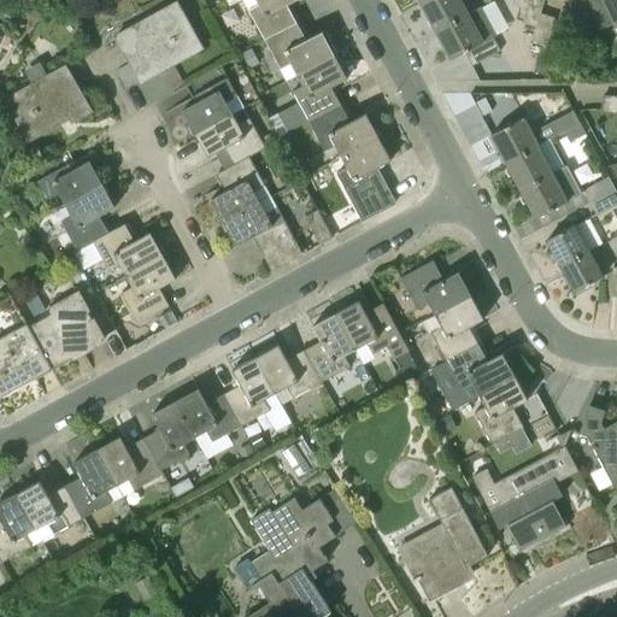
[(265,41),(295,24),(286,6),(297,0),(256,0),(259,4),(248,10),(265,41)]
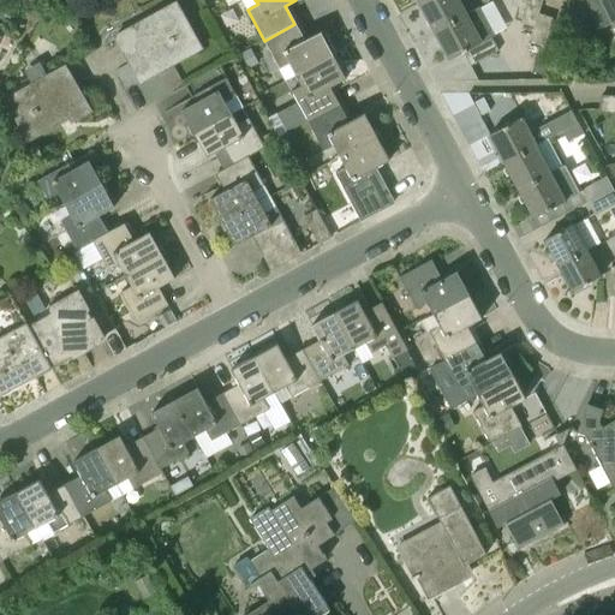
[(435,33),(469,13),(461,0),(428,0),(419,5),(435,33)]
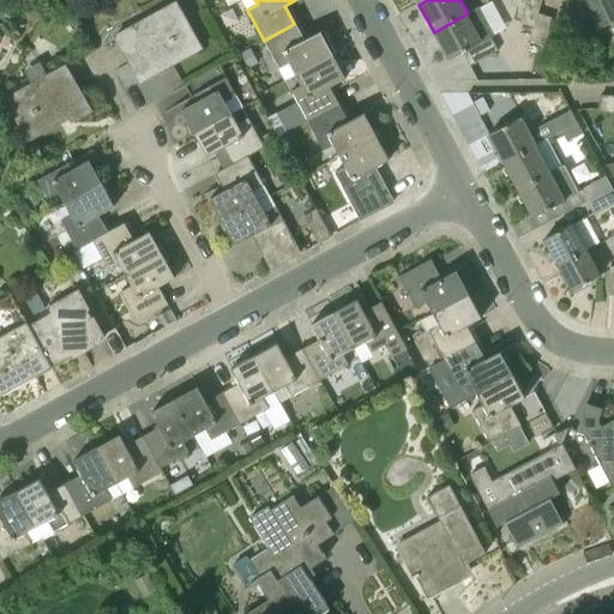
[(519,23),(534,28),(539,13),(542,0),(527,0),(524,10),(519,23)]
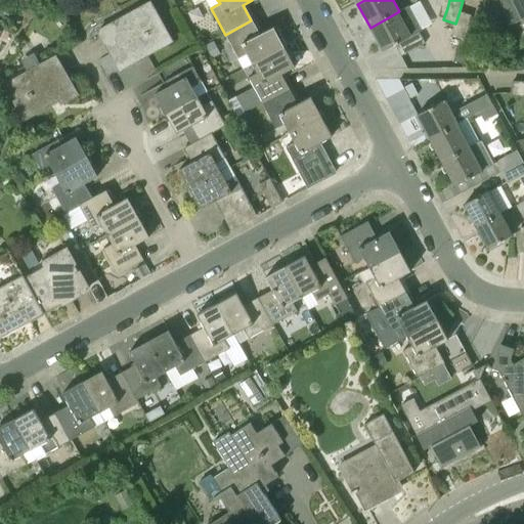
[(522,19),(523,17),(523,0),(512,0),(522,19)]
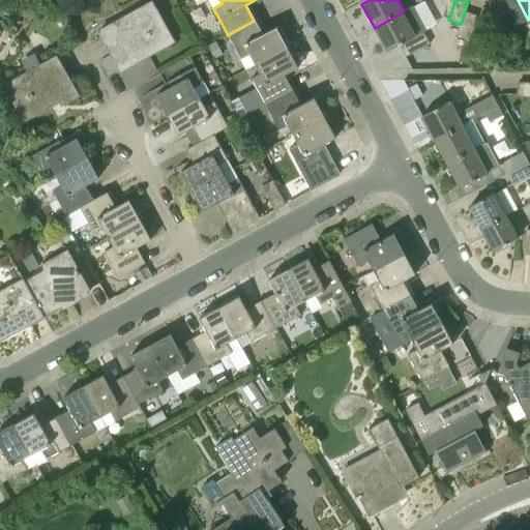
[(151,1),(98,30),(121,70),(174,42),(151,1)]
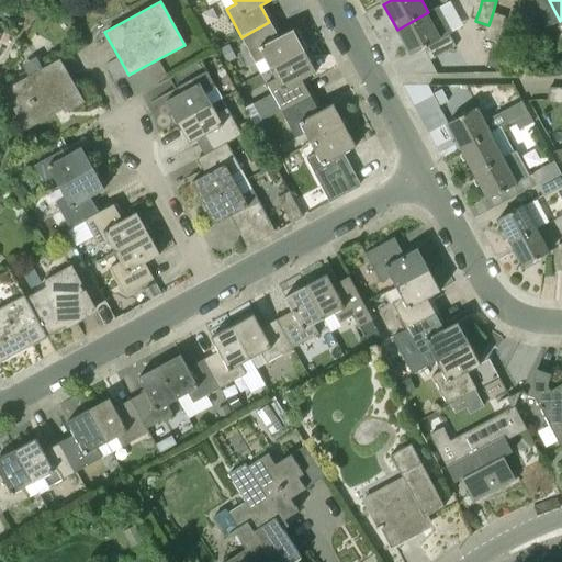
[(456,47),(449,34),(451,33),(438,8),(428,12),(397,30),(411,55),(424,48),(430,60),(456,47)]
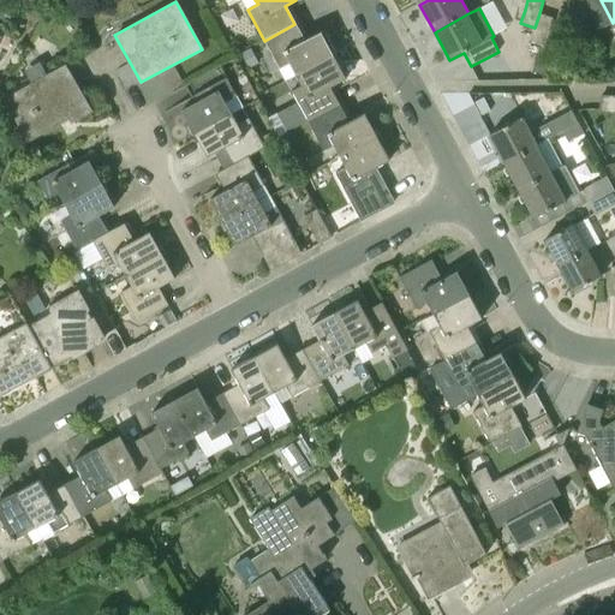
[(530,41),(544,46),(549,31),(554,18),(539,13),(535,28),(530,41)]
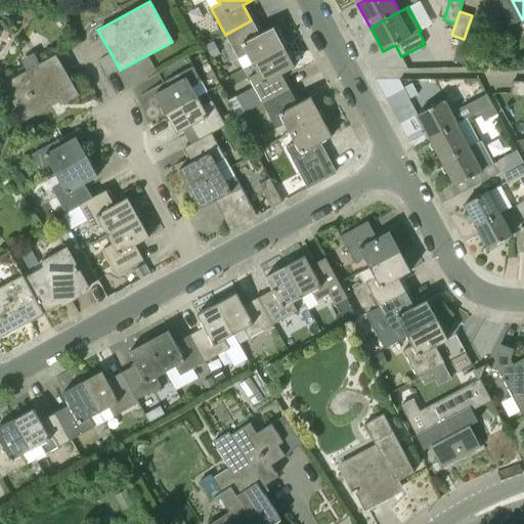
[(253,64),(284,48),(273,29),(274,29),(273,28),(259,35),(251,20),(225,35),(244,69),(253,64)]
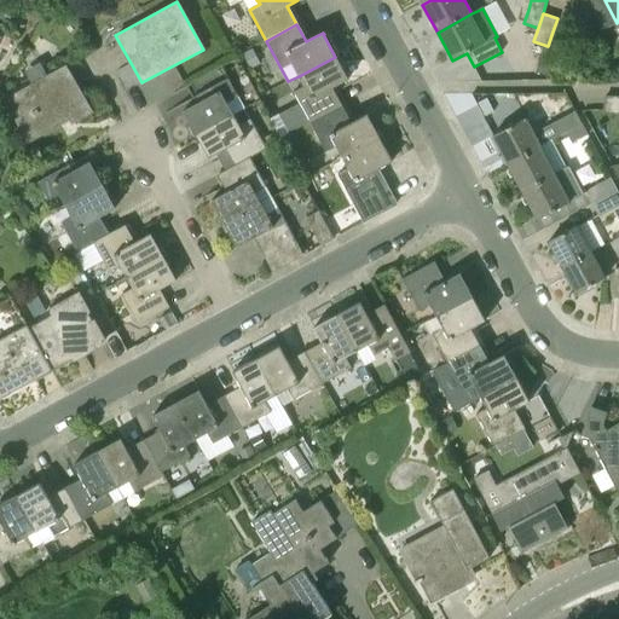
[(553,32),(548,46),(543,59),(557,64),(567,35),(553,32)]
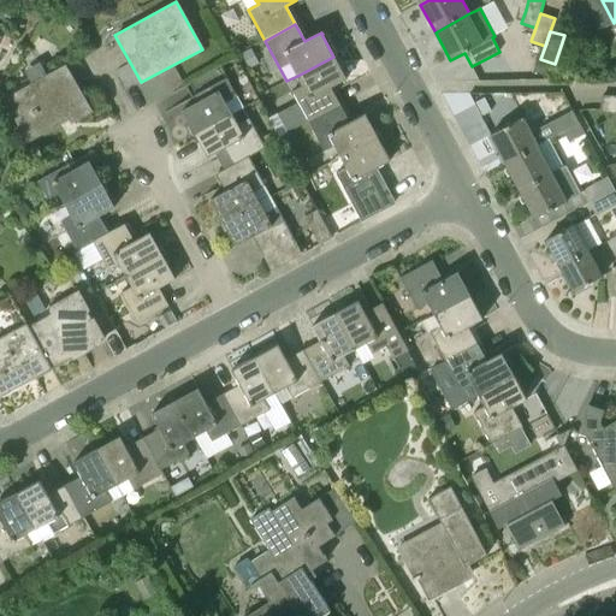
[(0,67),(1,69),(12,49),(0,42),(0,39),(3,36),(0,35),(0,67)]
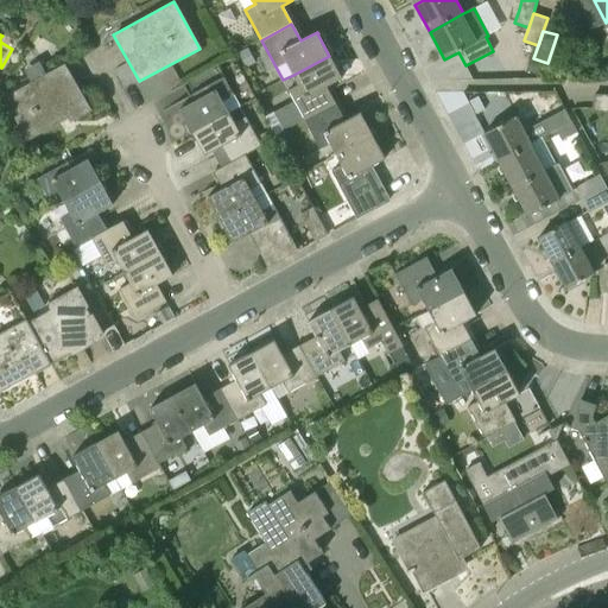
[(233,39),(228,40),(226,45),(226,50),(230,52),(235,52),(239,48),(238,43),(233,39)]
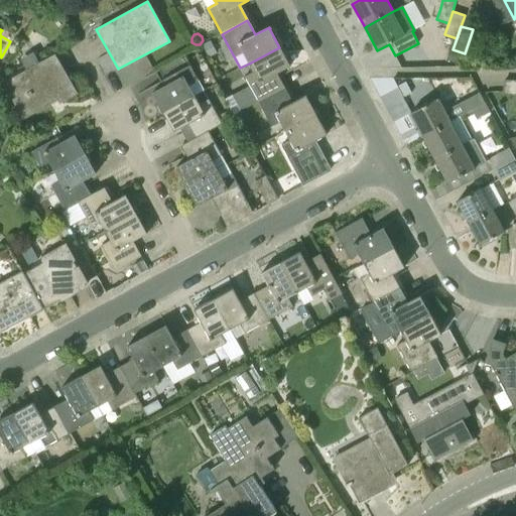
[(211,40),(204,44),(210,56),(217,53),(211,40)]
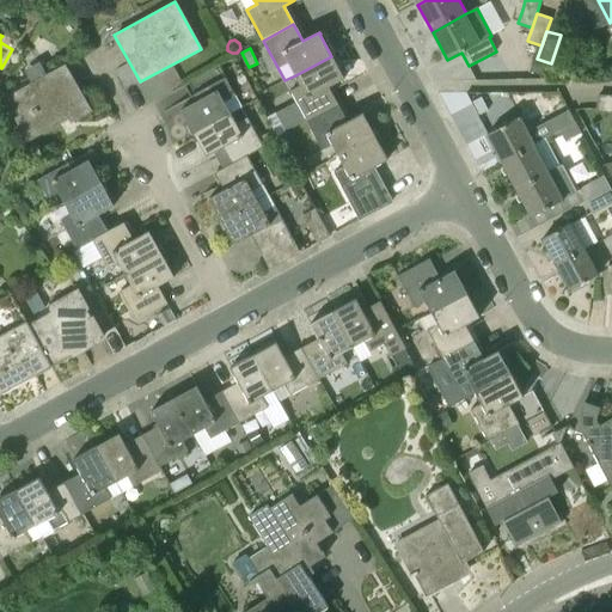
[(300,85),(291,91),(306,121),(336,104),(328,87),(344,78),(343,77),(343,78),(331,56),(295,75),(300,85)]
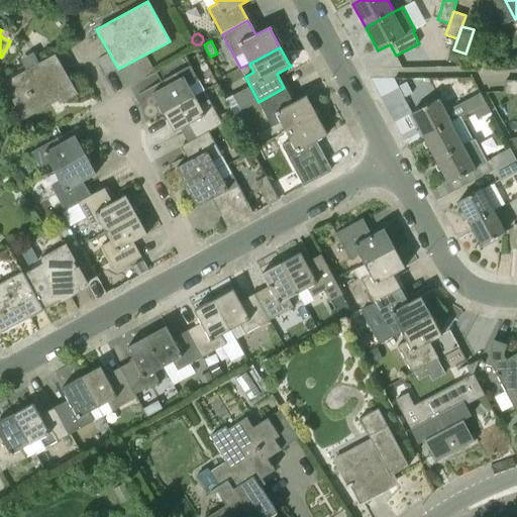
[(463,54),(449,49),(446,61),(460,65),(463,54)]
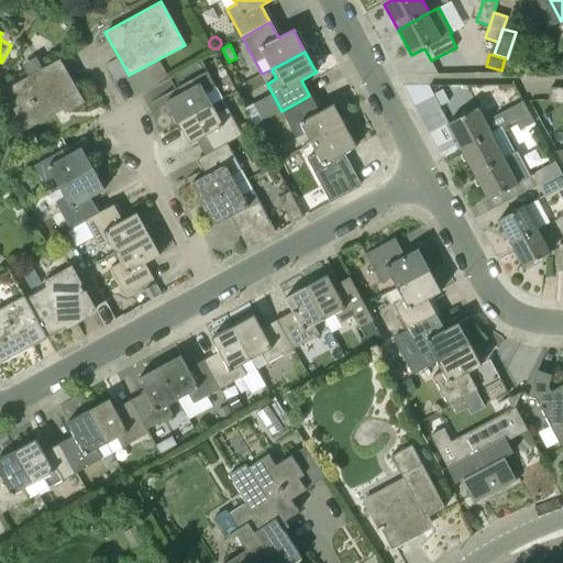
[(29,76),(3,90),(25,129),(54,113),(52,108),(61,102),(66,111),(83,101),(58,59),(44,67),(37,56),(22,65),(29,76)]
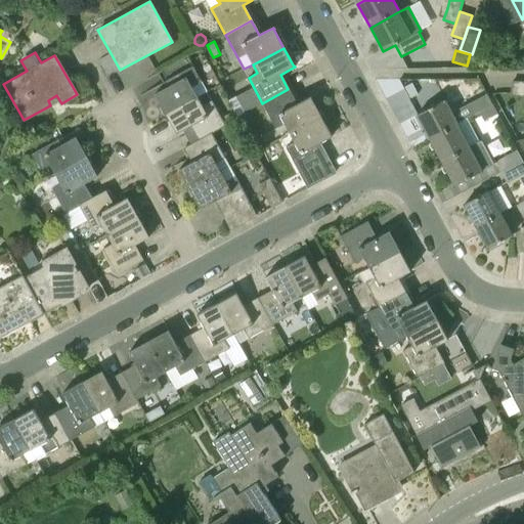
[(167,113),(198,96),(207,91),(193,66),(167,81),(170,86),(155,94),(156,95),(157,95),(167,113)]
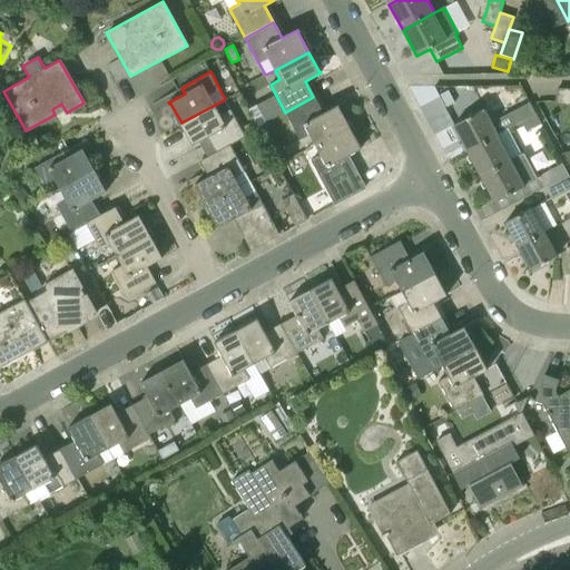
[(557,105),(569,105),(569,89),(557,89),(557,105)]
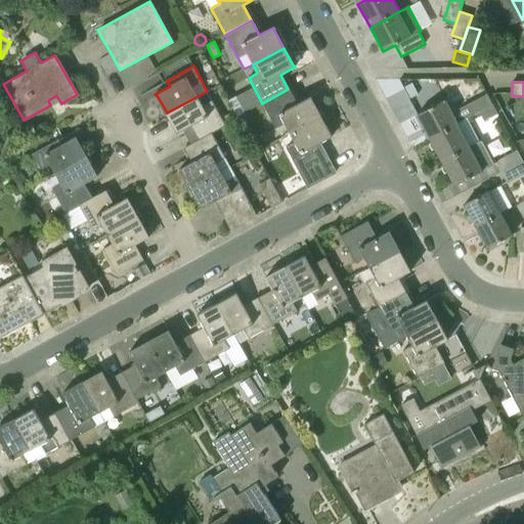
[(286,124),(291,133),(320,117),(311,98),(311,97),(296,104),(288,89),(262,103),(275,129),(286,124)]
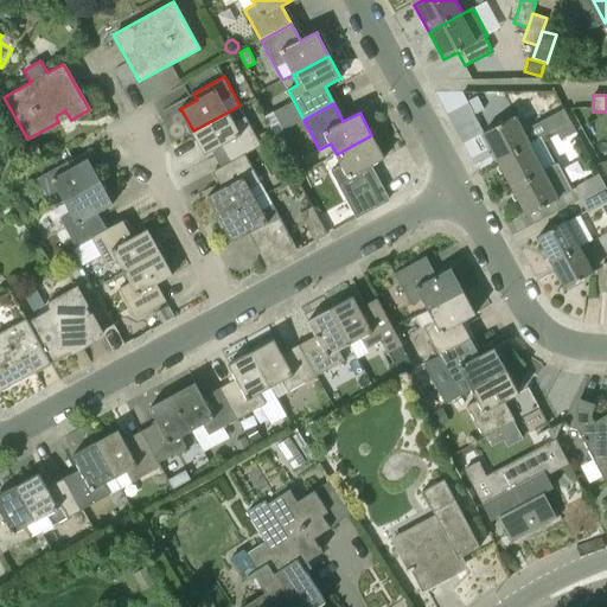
[(231,161),(246,154),(261,145),(246,116),(235,121),(229,112),(193,131),(205,153),(204,153),(205,154),(222,146),(231,161)]
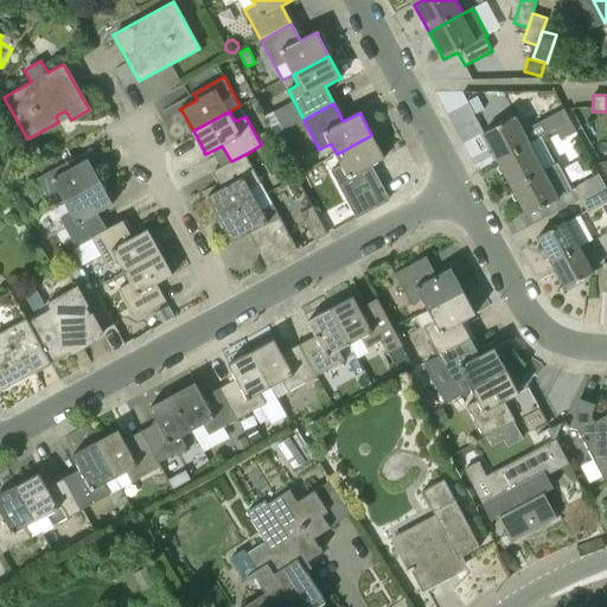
[(550,121),(555,129),(570,121),(566,113),(550,121)]
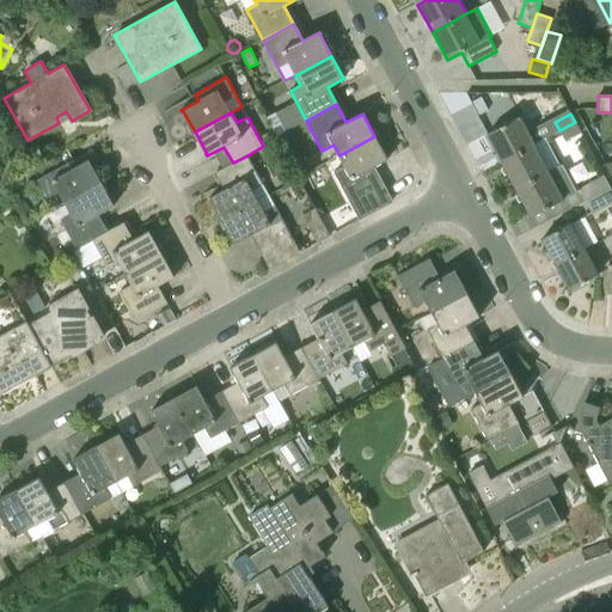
[(502,163),(534,145),(520,117),(487,134),(502,163)]
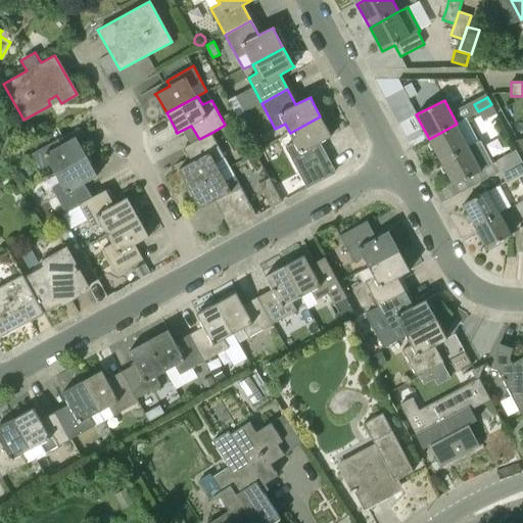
[(491,104),(478,111),(483,120),(496,112),(491,104)]
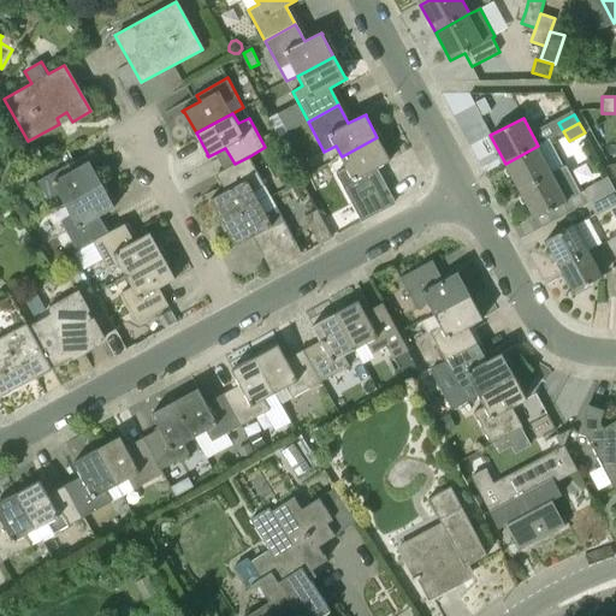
[(342,157),(331,163),(353,205),(383,188),(373,170),(390,160),(390,159),(389,160),(377,137),(342,157)]
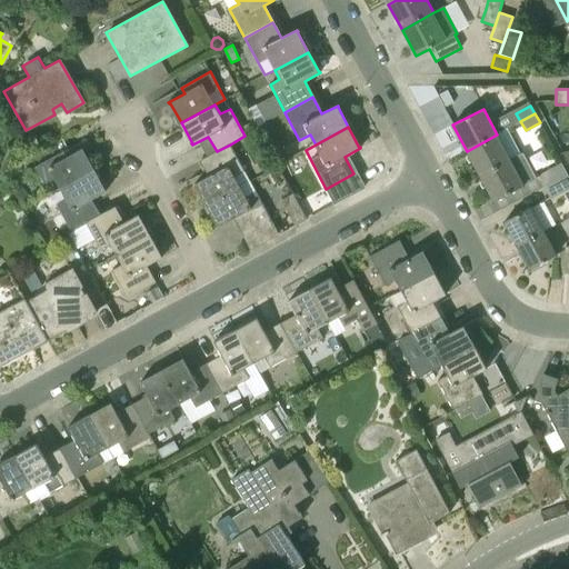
[(520,155),(520,153),(507,129),(497,135),(467,151),(480,176),(520,155)]
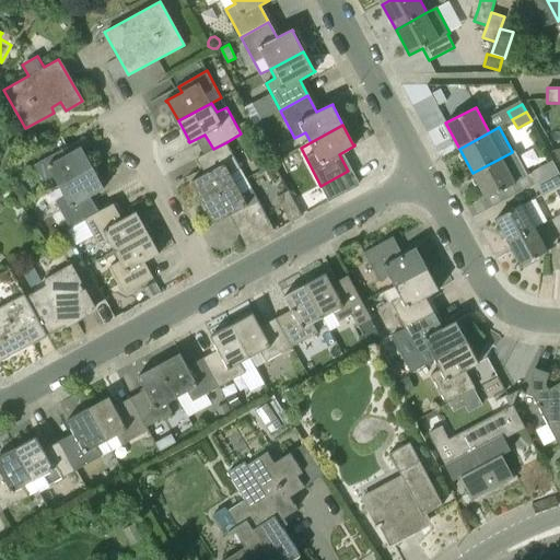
[(193,183),(202,200),(236,183),(231,174),(241,168),(226,142),(213,149),(198,158),(207,173),(191,182),(191,183),(193,183)]
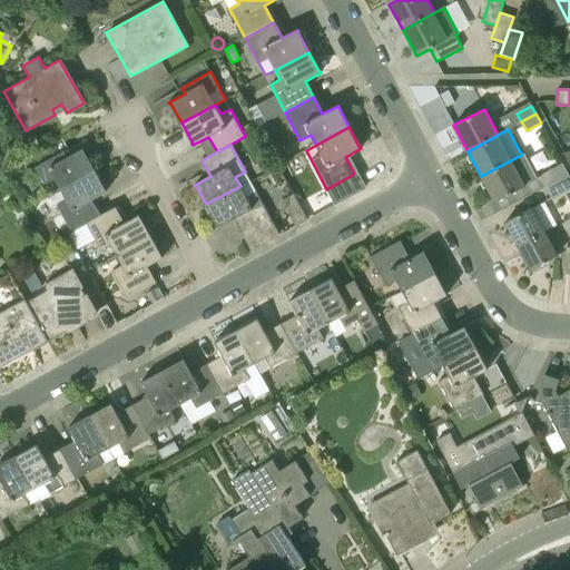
[(55,179),(60,189),(94,170),(82,150),(84,150),(82,149),(67,158),(64,151),(36,167),(45,184),(55,179)]
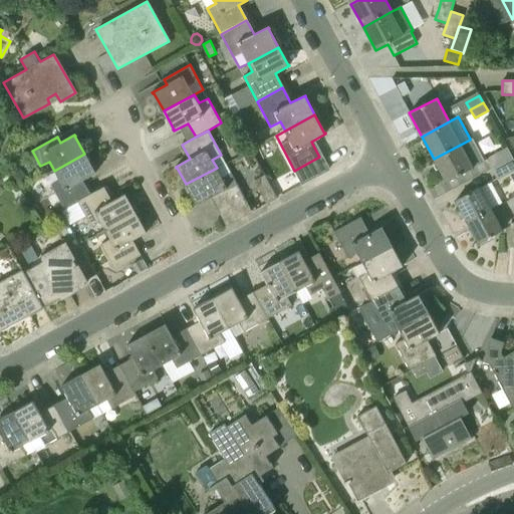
[(470,139),(470,140),(434,159),(446,183),(484,163),(471,139),(470,139)]
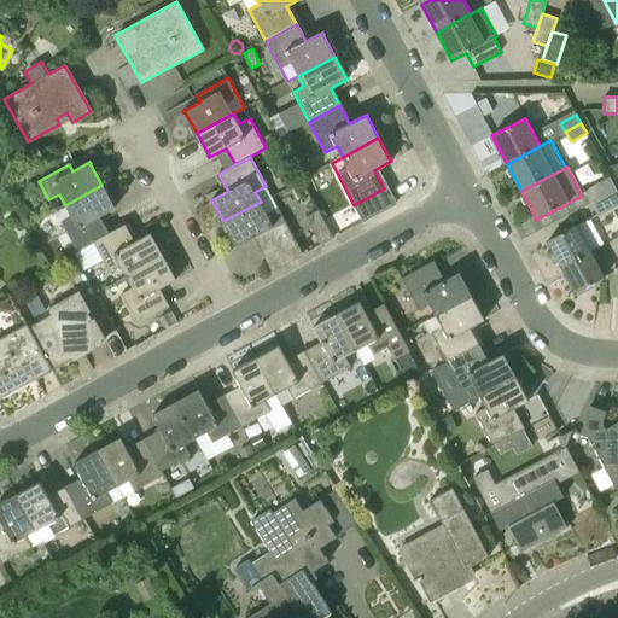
[(584,191),(592,203),(617,190),(610,176),(584,191)]
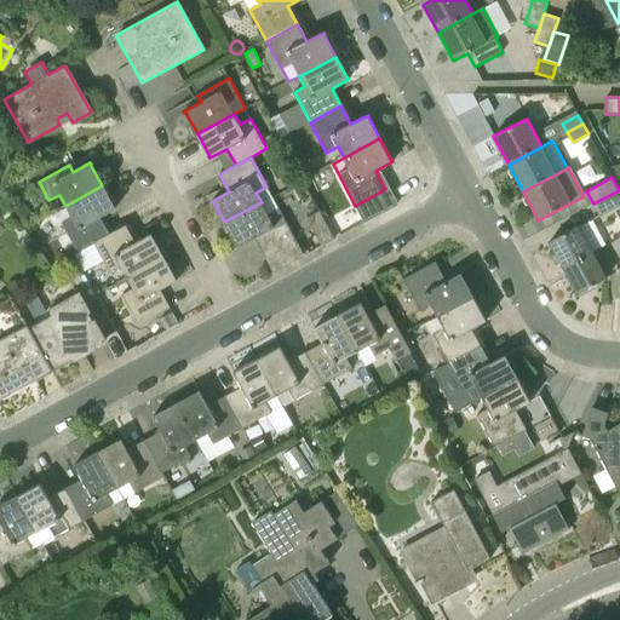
[(95,244),(93,244),(108,235),(98,218),(116,208),(115,207),(114,207),(102,185),(65,206),(72,217),(62,223),(79,253),(95,244)]
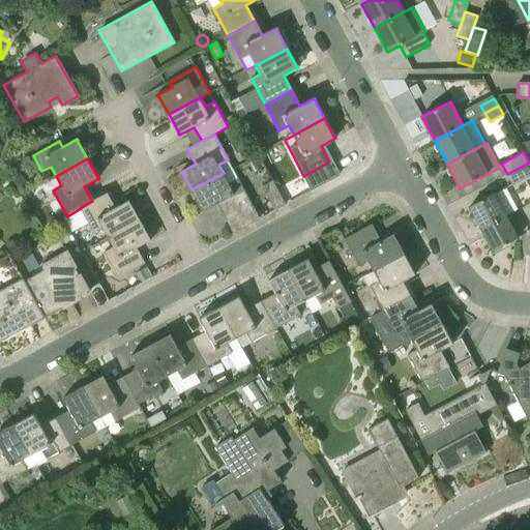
[(529,164),(529,163),(507,174),(512,185),(529,176),(529,164)]
